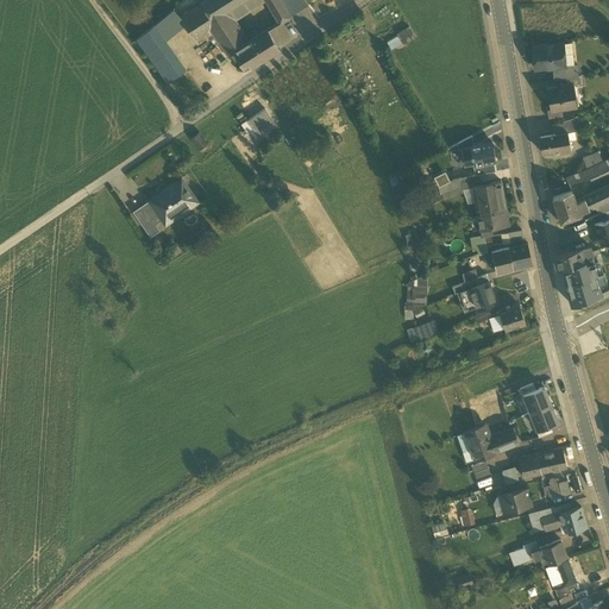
[(206,0),(201,4),(214,20),(227,12),(245,0),(206,0)]
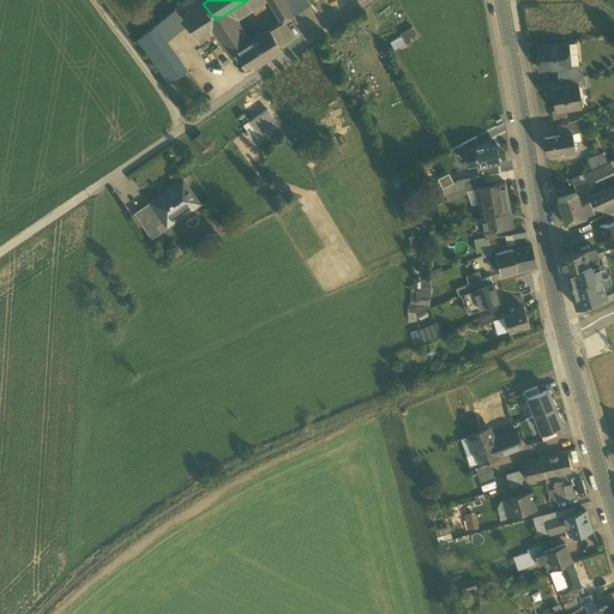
[(247,0),(229,12),(234,20),(266,0),(247,0)]
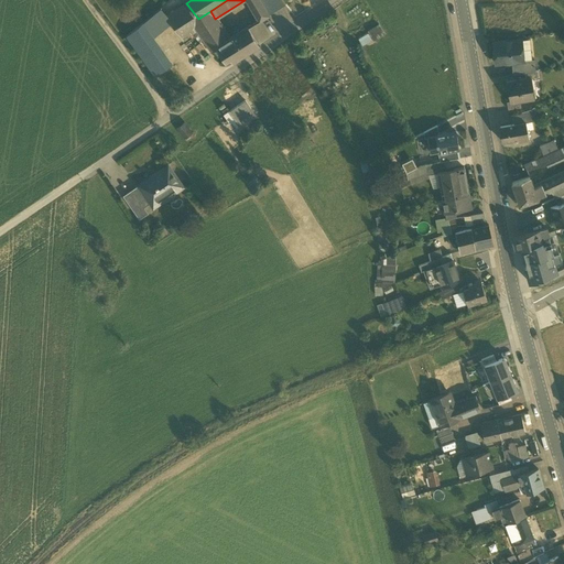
[(259,0),(247,0),(260,21),(269,15),(263,7),(259,0)]
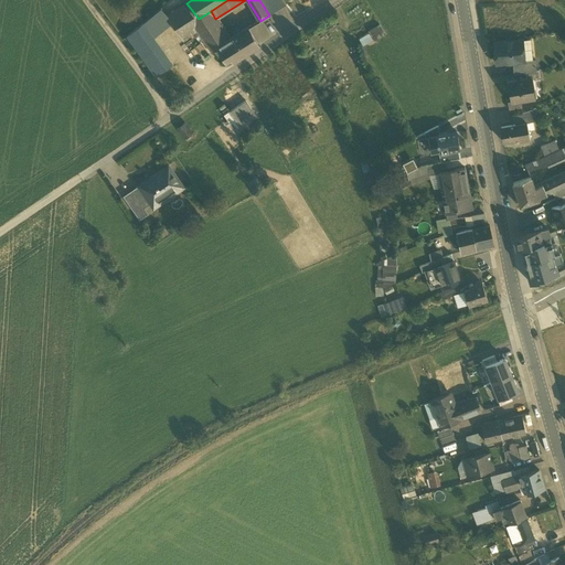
[(280,0),(274,0),(264,7),(269,16),(286,6),(280,0)]
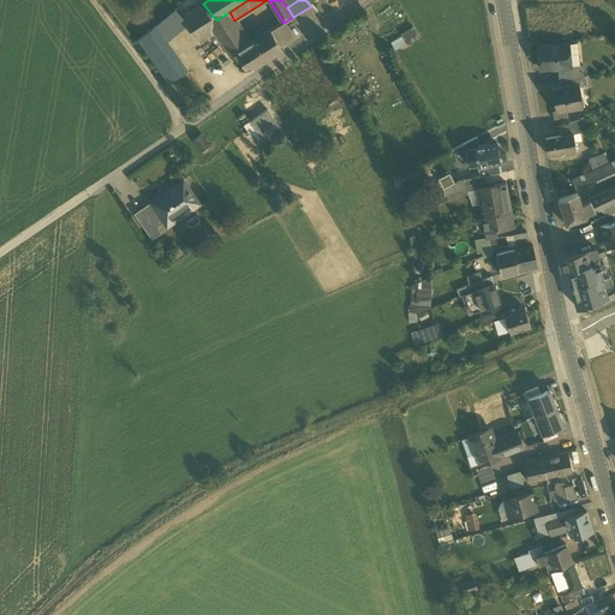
[(203,4),(184,17),(183,19),(201,43),(216,33),(210,24),(216,21),(203,4)]
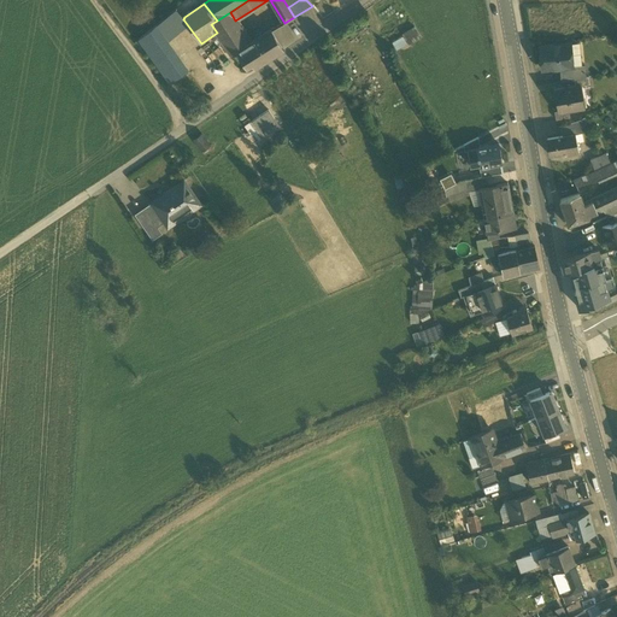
[(235,21),(230,12),(217,21),(211,24),(217,33),(231,57),(238,52),(251,43),(235,21)]
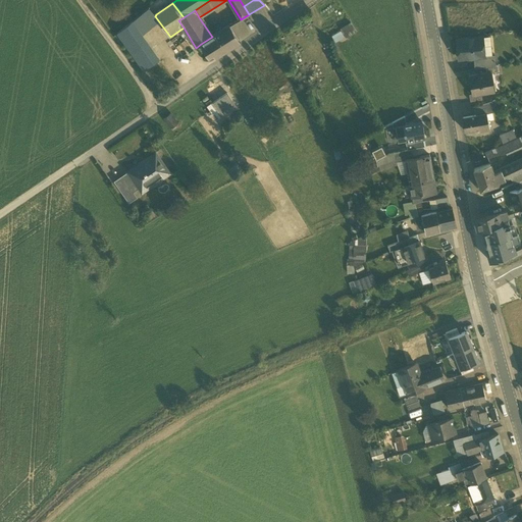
[(159,59),(132,21),(117,34),(144,69),(159,59)]
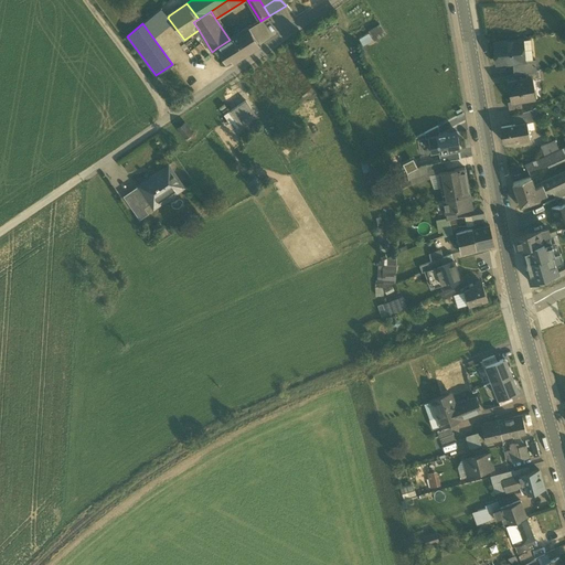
[(380,25),(369,32),(374,40),(384,33),(380,25)]
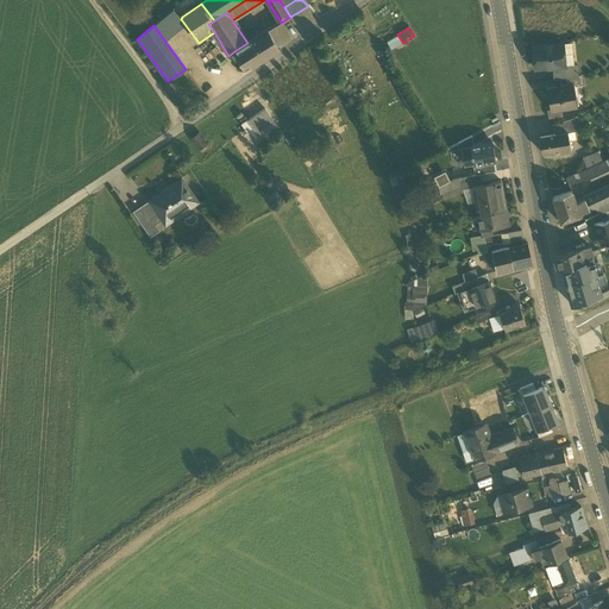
[(248,43),(234,51),(243,63),(249,60),(252,66),(278,50),(267,30),(248,43)]
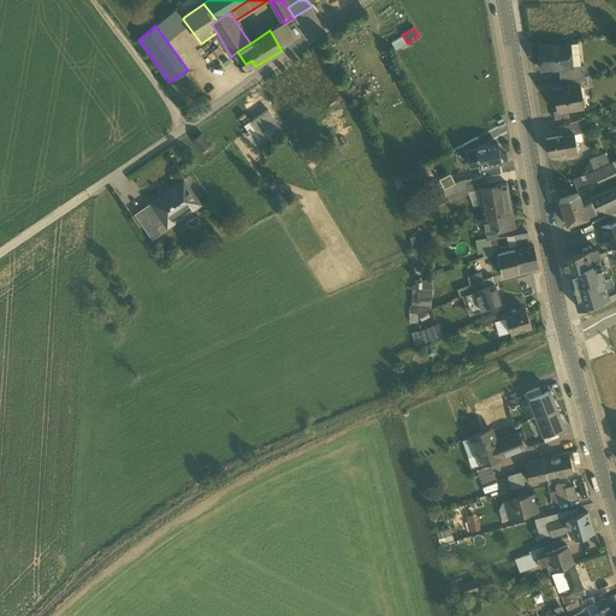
[(569,45),(555,46),(550,46),(539,47),(542,70),(558,69),(572,67),(572,66),(569,45)]
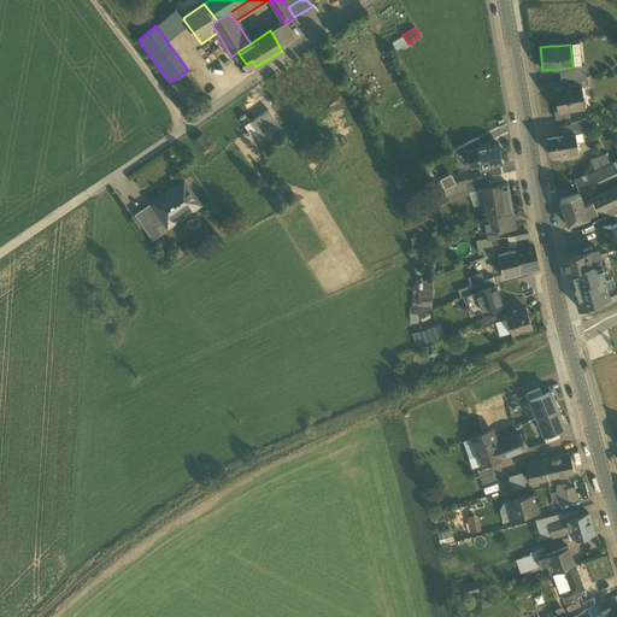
[(585,65),(573,66),(573,68),(559,69),(560,82),(574,80),(586,77),(585,65)]
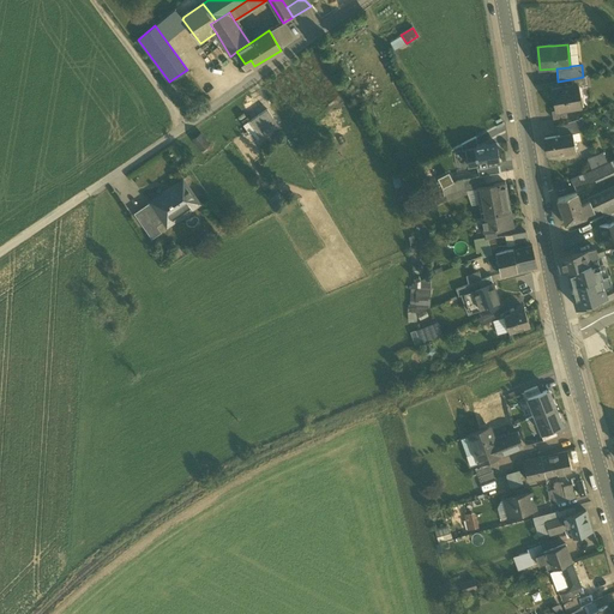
[(583,77),(571,79),(572,86),(578,85),(578,86),(587,84),(585,77),(583,77)]
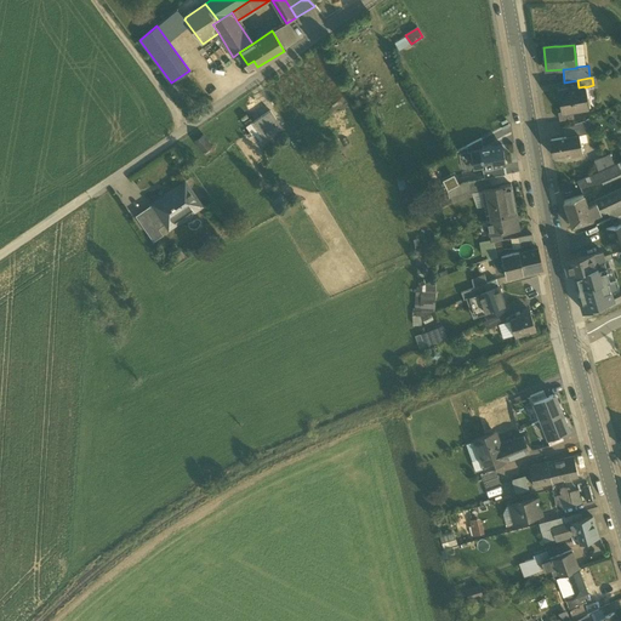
[(579,87),(558,91),(562,113),(573,112),(588,108),(585,87),(585,86),(579,87)]
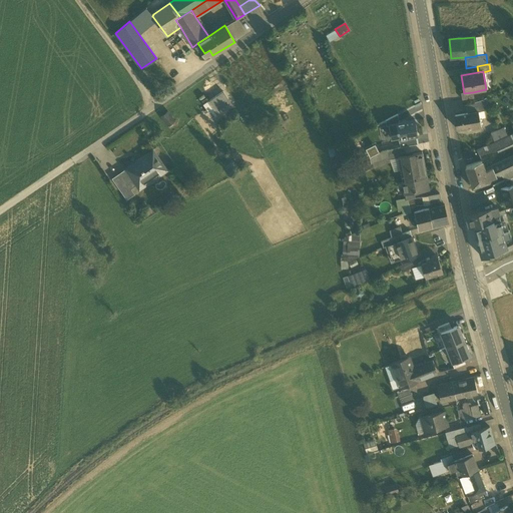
[(222,91),(209,101),(214,109),(228,99),(222,91)]
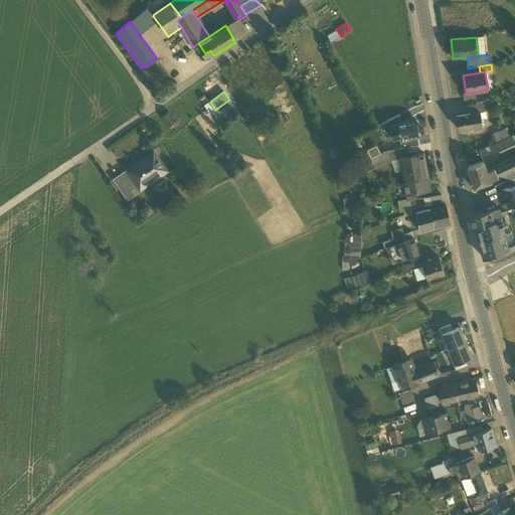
[(488,99),(482,101),(484,112),(490,110),(488,99)]
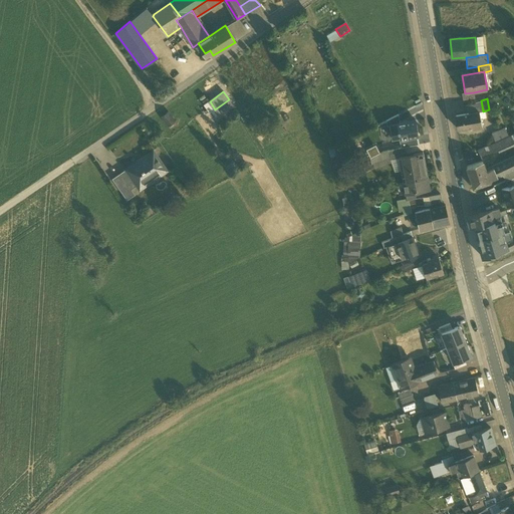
[(481,100),(467,105),(468,113),(479,111),(483,111),(481,100)]
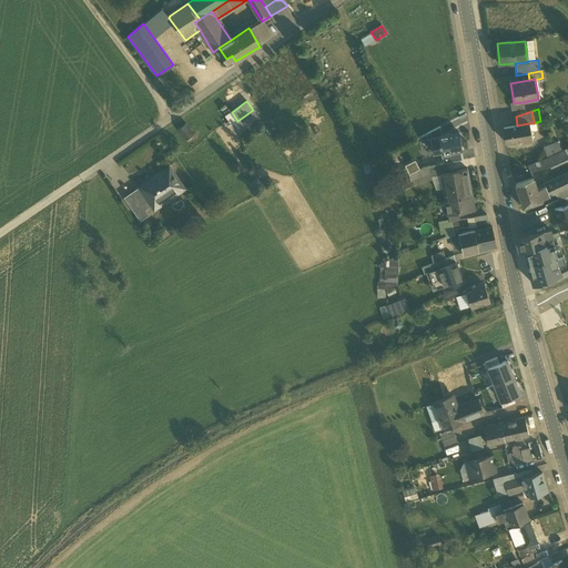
[(186,140),(195,133),(188,122),(179,128),(186,140)]
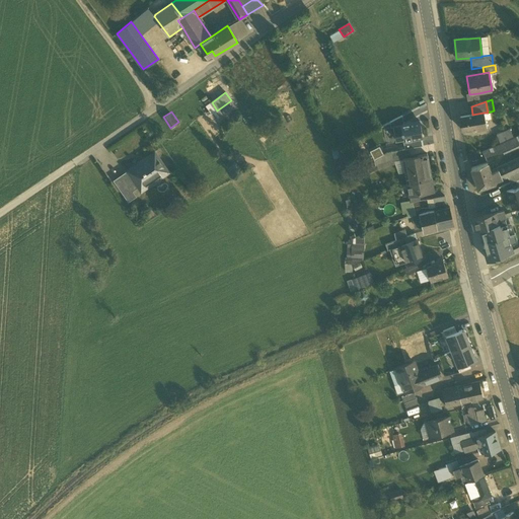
[(484,113),(474,115),(476,129),(477,132),(487,130),(484,113)]
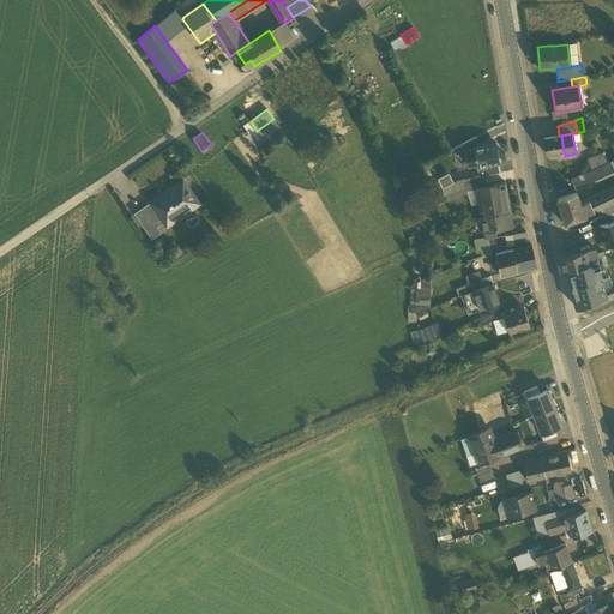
[(559,136),(545,139),(547,155),(564,152),(561,136),(559,136)]
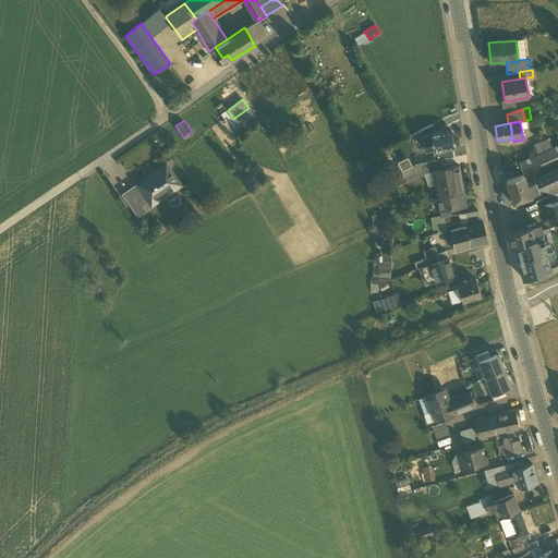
[(433,124),(420,131),(420,137),(423,137),(423,136),(431,135),(431,134),(434,134),(433,124)]
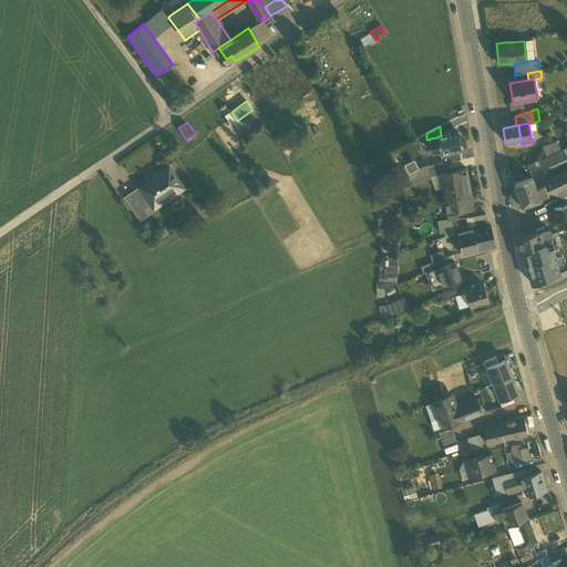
[(437,136),(437,137),(440,151),(441,154),(461,151),(459,133),(441,136),(437,136)]
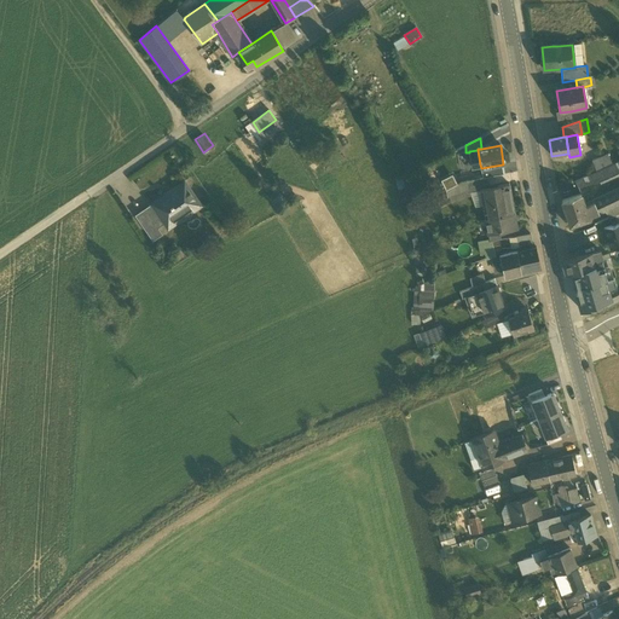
[(478,150),(469,151),(469,152),(472,166),(480,165),(478,150)]
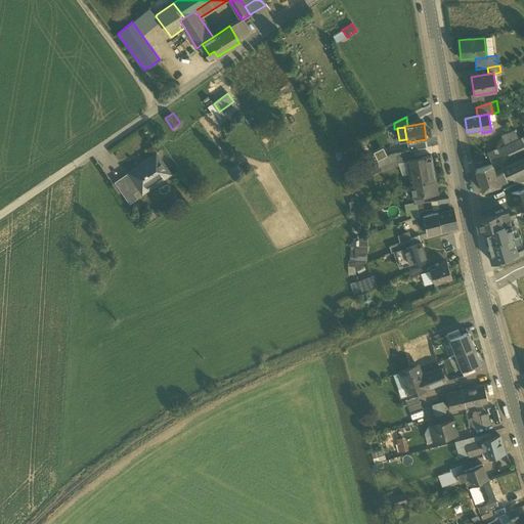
[(515,131),(500,136),(505,145),(518,139),(515,131)]
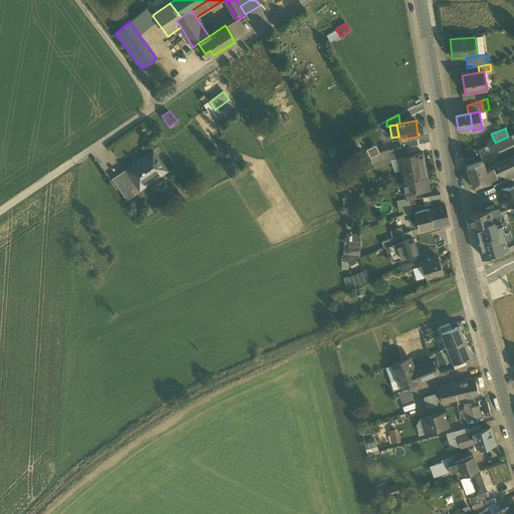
[(495,143),(478,150),(480,155),(499,150),(513,142),(511,136),(508,137),(495,143)]
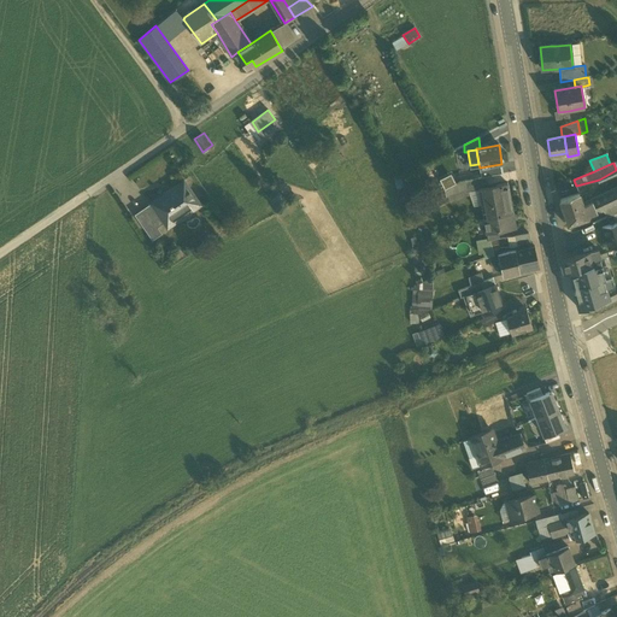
[(445,188),(457,183),(452,174),(440,178),(445,188)]
